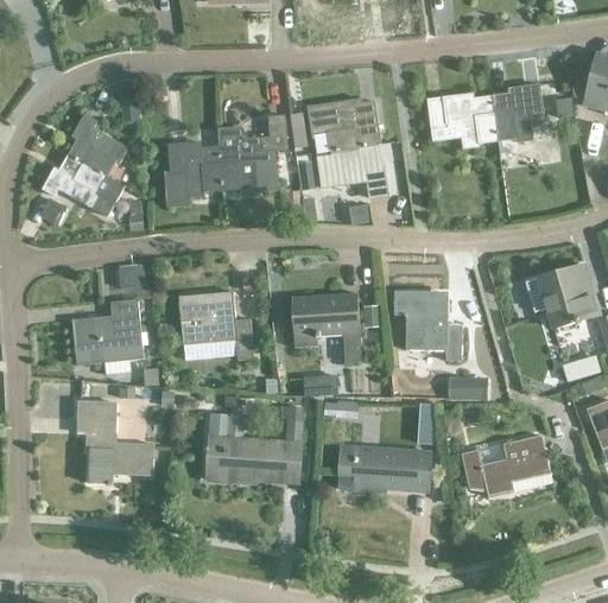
[(607,100),(607,58),(597,56),(596,62),(581,58),(572,96),(587,100),(587,102),(605,107),(607,100)]
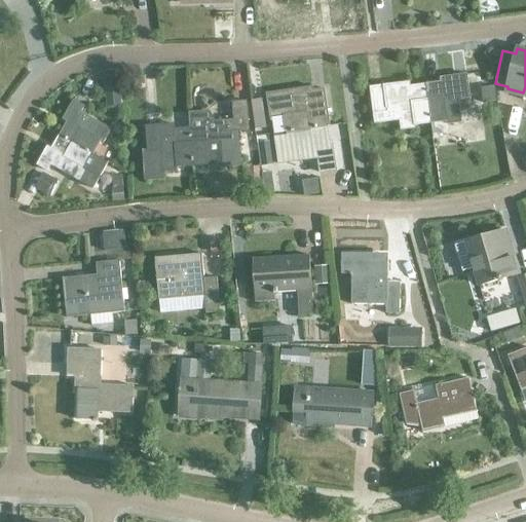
[(106,106),(120,105),(117,70),(104,71),(106,106)]
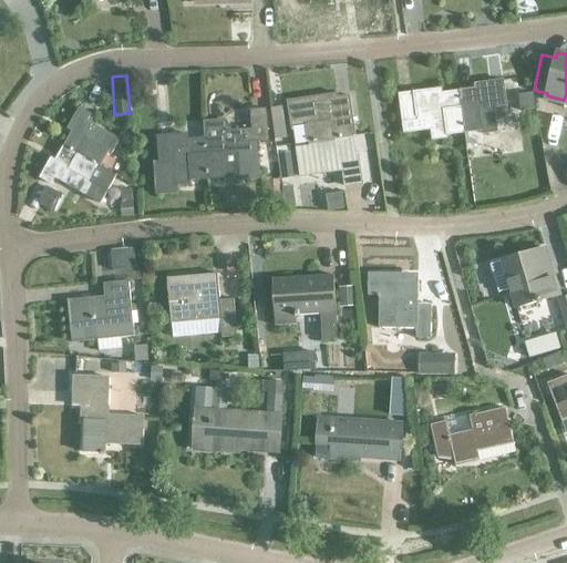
[(475,89),(459,91),(464,131),(481,129),(481,132),(496,130),(493,105),(505,103),(502,79),(474,82),(475,89)]
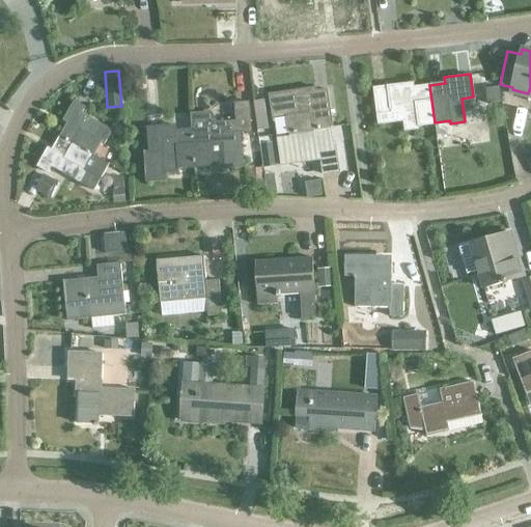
[(435,122),(429,85),(414,87),(413,81),(372,86),(378,122),(403,119),(404,129),(419,128),(418,125),(435,122)]
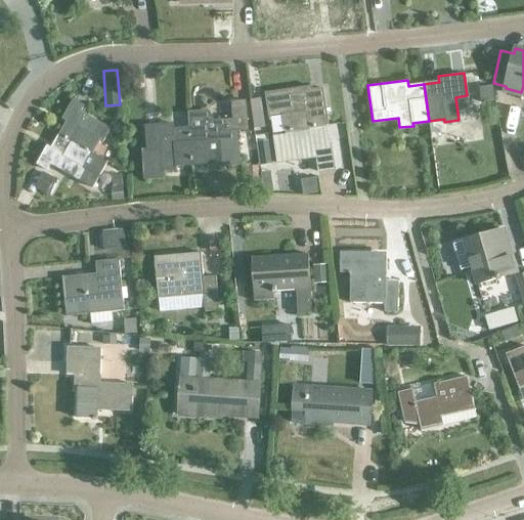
[(130,83),(121,83),(121,93),(131,93),(130,83)]
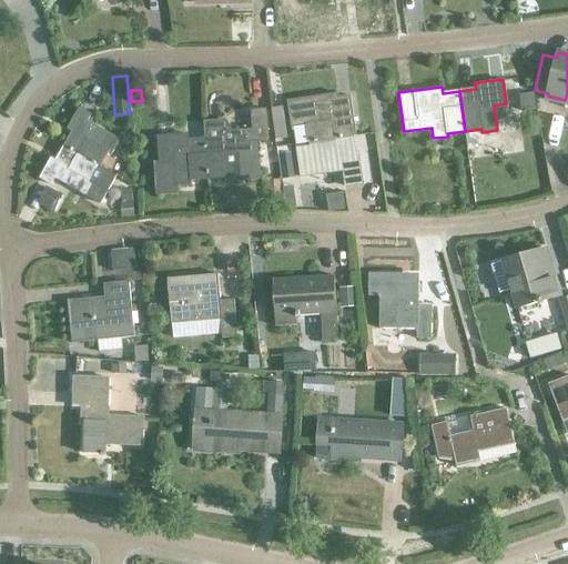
[(337,91),(287,99),(292,126),(293,126),(295,147),(310,144),(308,141),(350,134),(354,133),(348,93),(338,96),(337,91)]
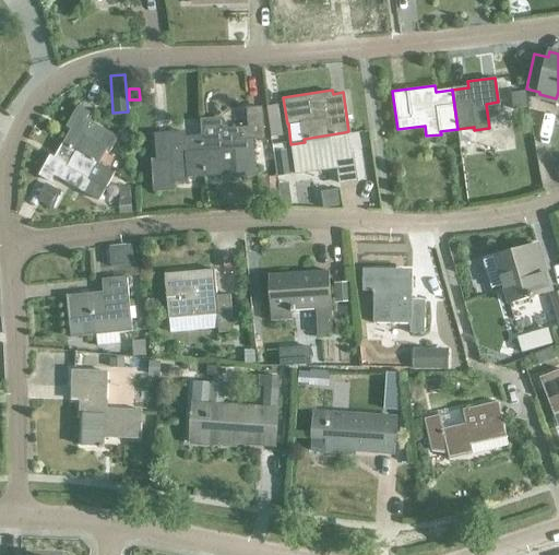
[(524,90),(511,92),(513,108),(526,106),(524,90)]
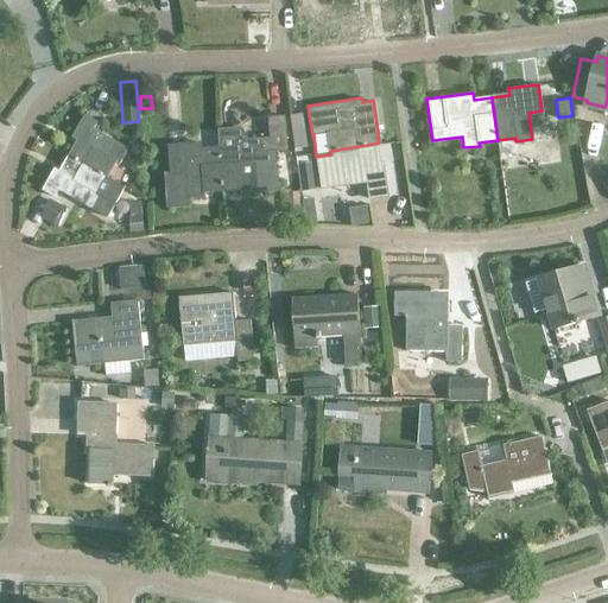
[(70,156),(106,176),(114,160),(119,162),(127,147),(93,127),(96,120),(84,114),(73,135),(78,140),(70,156)]
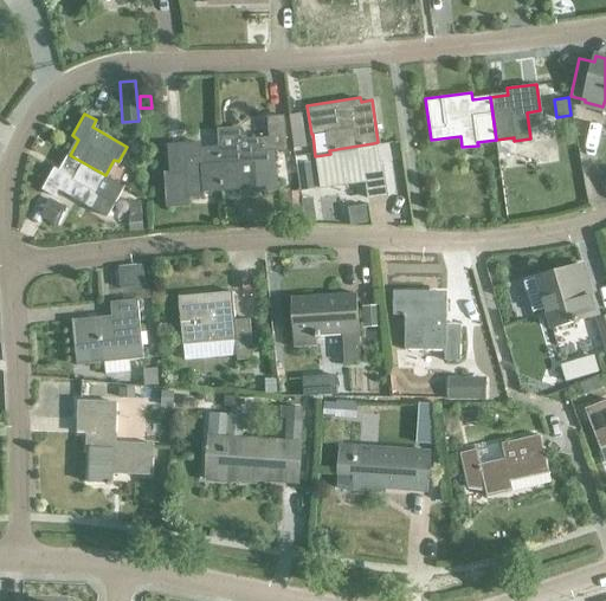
[(300,114),(288,115),(292,148),(304,147),(300,114)]
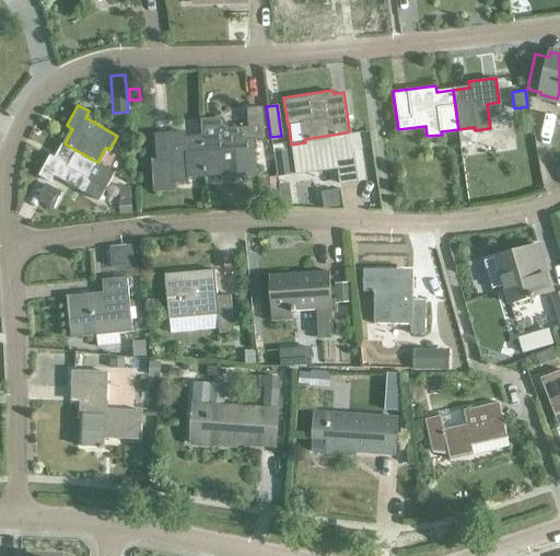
[(200,118),(201,137),(205,174),(221,173),(221,176),(256,174),(254,138),(264,137),(261,106),(247,107),(248,126),(225,128),(225,125),(220,117),(200,118)]
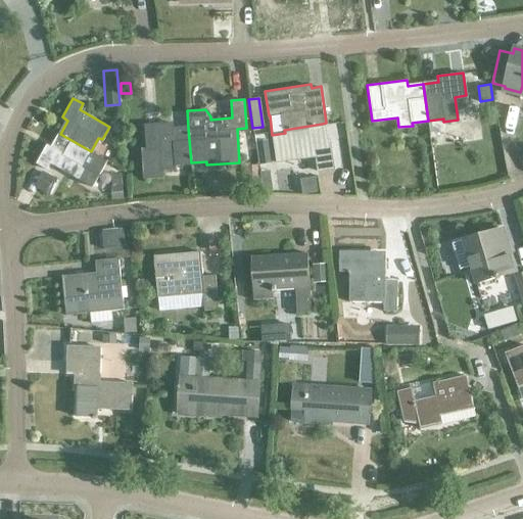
[(191,162),(188,128),(173,129),(172,122),(144,124),(146,147),(141,148),(143,177),(161,176),(160,168),(175,167),(175,163),(191,162)]
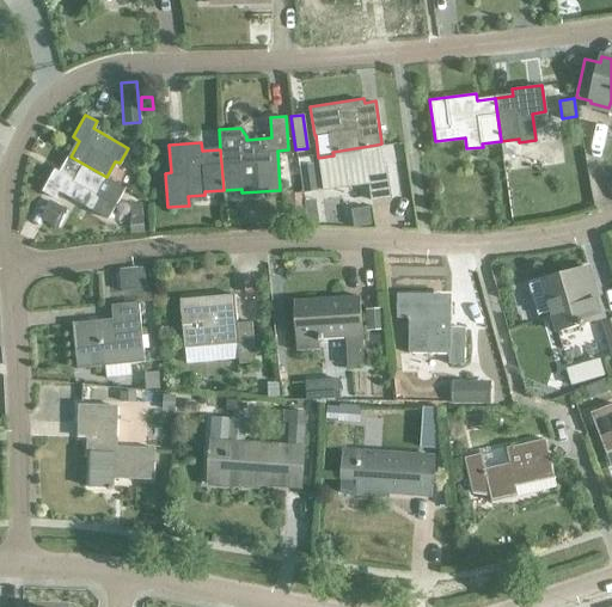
[(379,163),(377,145),(332,152),(334,155),(318,158),(323,189),(369,182),(372,198),(390,195),(385,161),(379,163)]
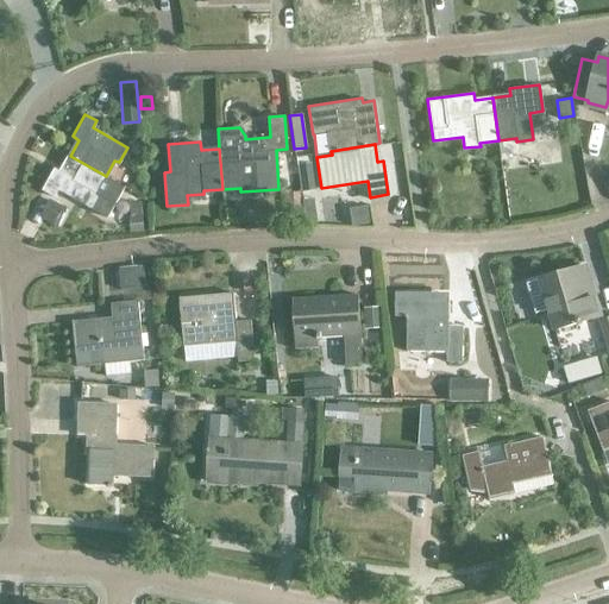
[(55,168),(42,189),(55,195),(58,188),(93,208),(106,215),(123,184),(106,176),(70,156),(61,171),(55,168)]
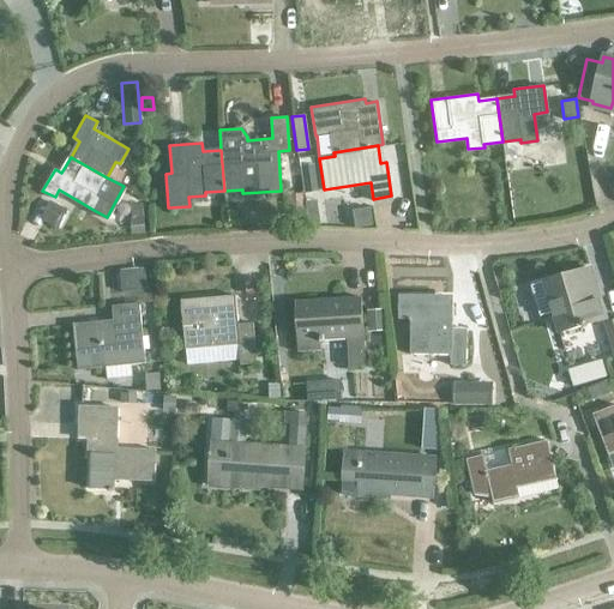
[(300,162),(305,190),(319,187),(314,160),(300,162)]
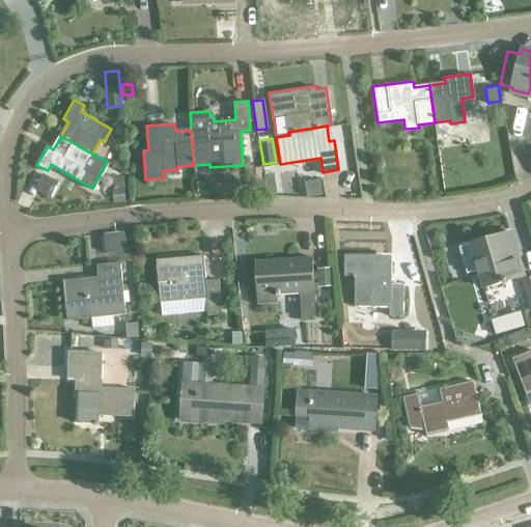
[(260,167),(249,168),(250,184),(262,183),(260,167)]
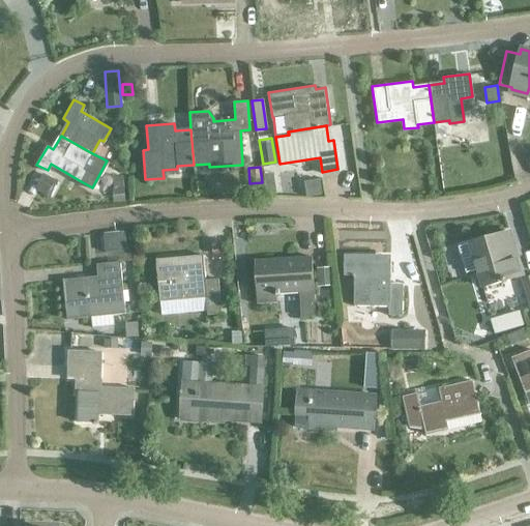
[(45,173),(36,187),(49,194),(57,179),(45,173)]
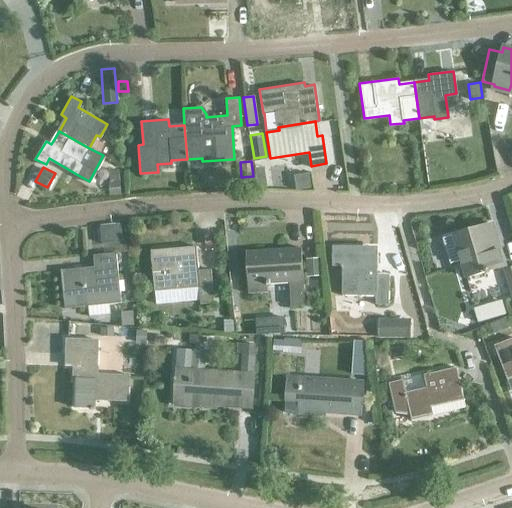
[(118,181),(107,182),(108,195),(119,194),(118,181)]
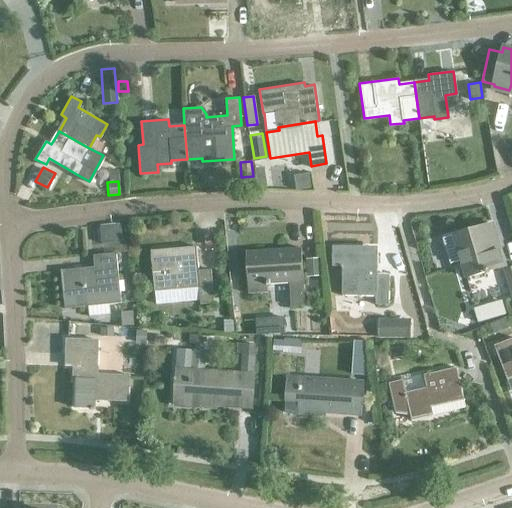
[(452,233),(442,236),(449,262),(460,259),(464,274),(504,263),(492,222),(452,233)]
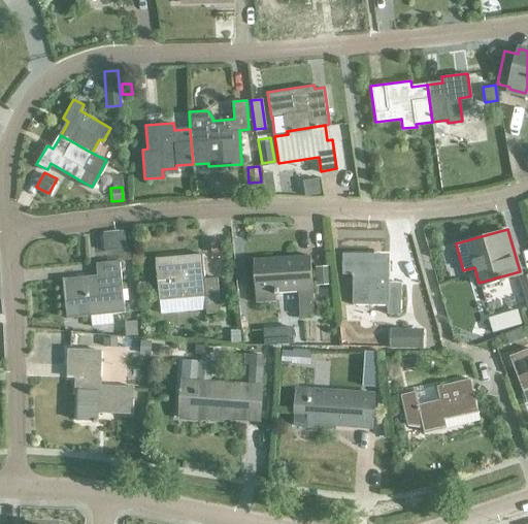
[(124,230),(103,232),(104,249),(125,247),(124,230)]
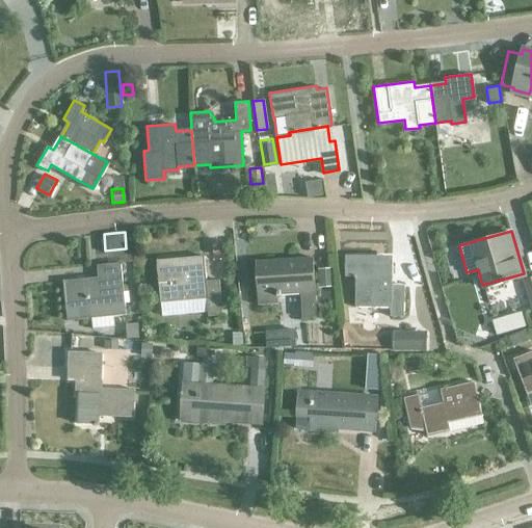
[(207,313),(221,312),(218,279),(205,280),(203,253),(156,256),(159,297),(206,294),(207,313)]
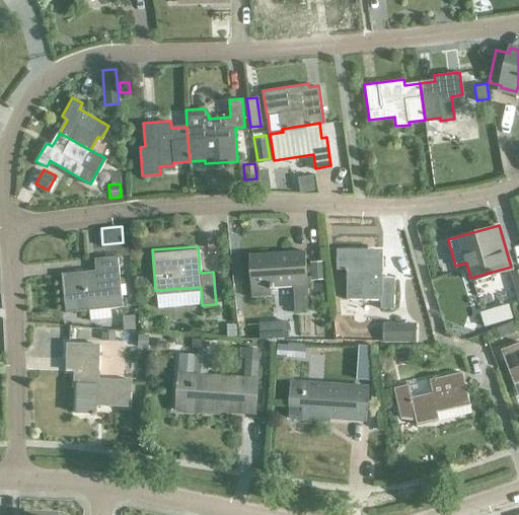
[(380,277),(381,252),(364,252),(364,248),(336,247),(335,267),(343,267),(345,270),(345,297),(379,298),(379,306),(391,307),(392,277),(380,277)]
